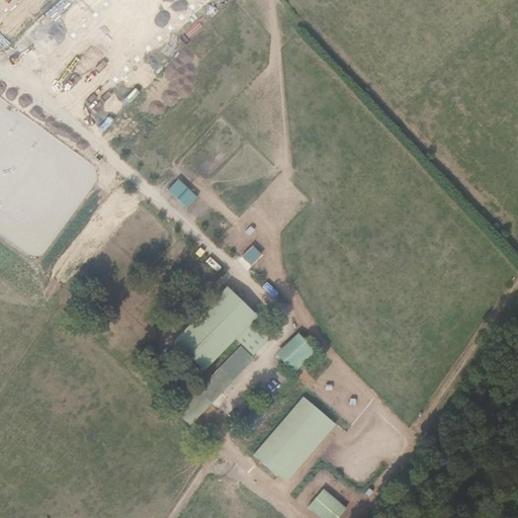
[(117,96),(127,105),(137,95),(127,86),(117,96)]
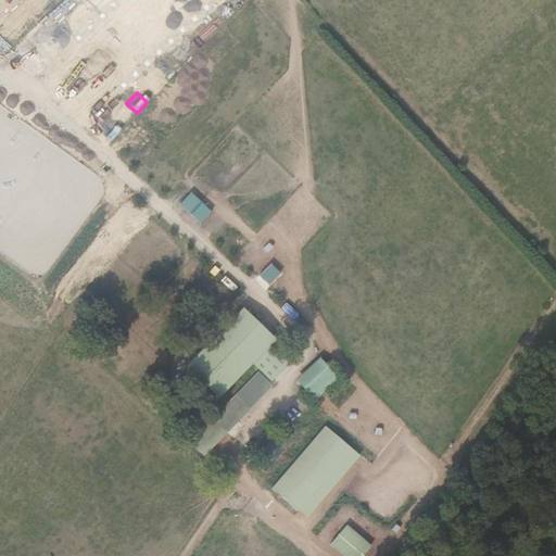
[(190,192),(179,204),(200,225),(212,213),(190,192)]
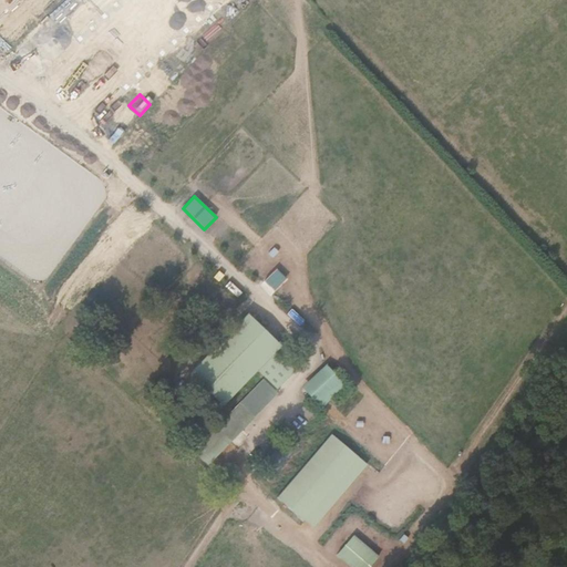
[(276,270),(265,281),(275,291),(286,280),(276,270)]
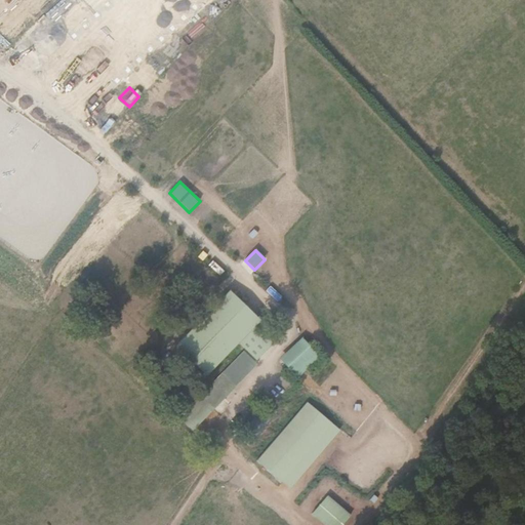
[(301,339),(280,360),(295,377),(317,357),(301,339)]
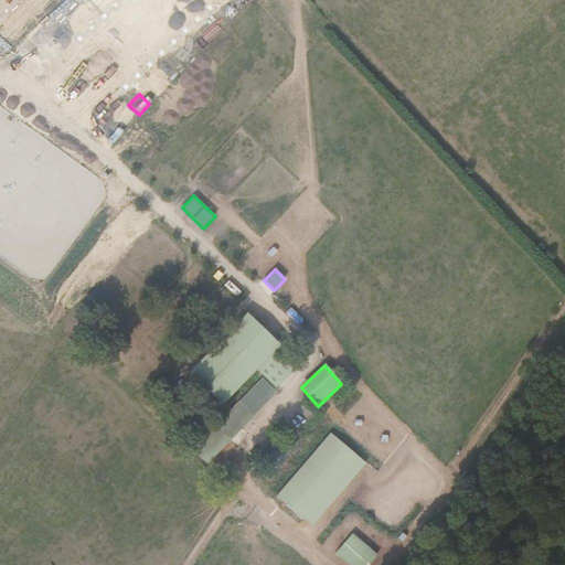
[(262,377),(190,449),(206,466),(278,394),(262,377)]
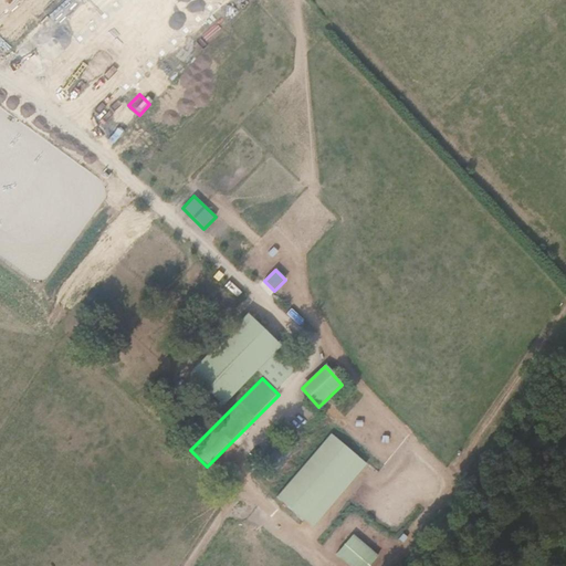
[(312,530),(366,464),(329,435),(275,500),(312,530)]
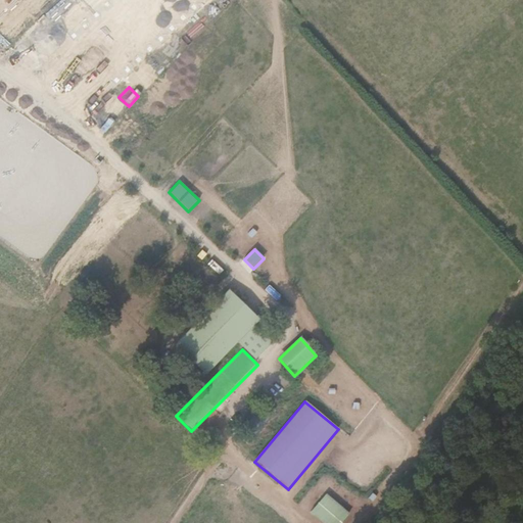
[(326,495),(310,514),(321,522),(342,522),(349,516),(326,495)]
